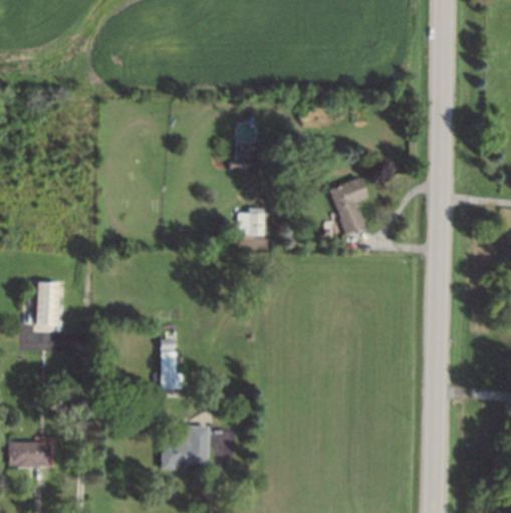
[(237,170),(257,170),(257,162),(237,161),(237,170)]
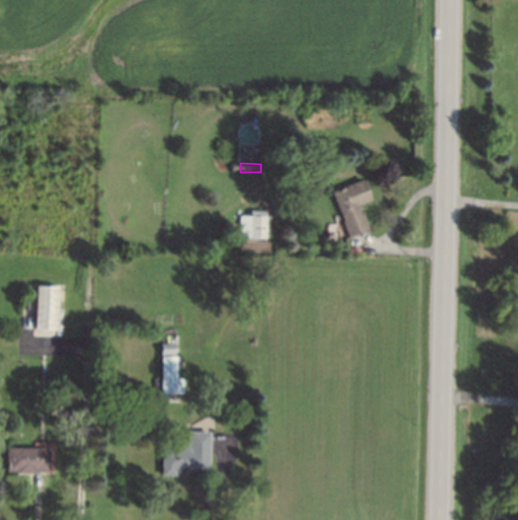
[(334,191),(351,237),(370,230),(361,206),(373,200),(365,179),(334,191)]
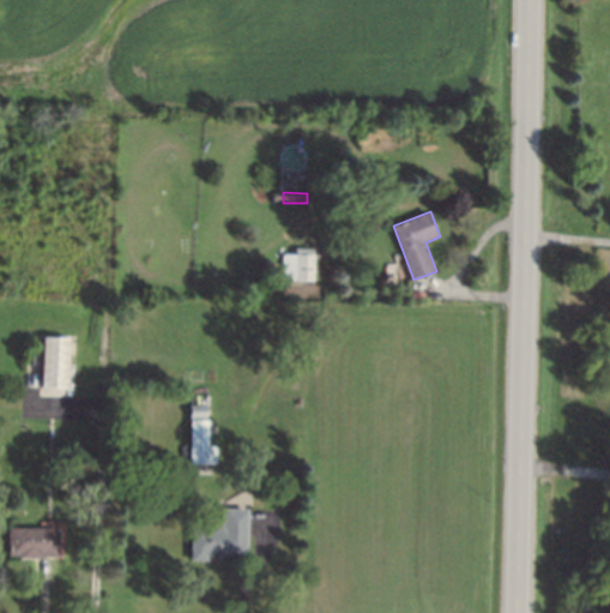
[(287,254),(285,280),(315,281),(316,248),(299,248),(299,256),(287,254)]
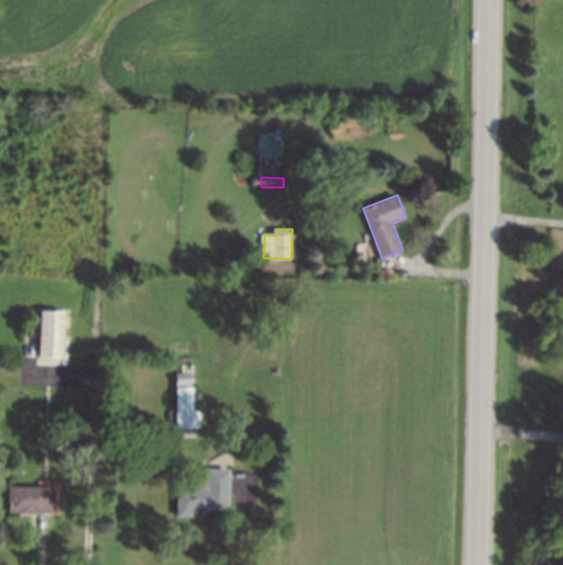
[(41,312),(66,312),(65,358),(40,358),(41,312)]
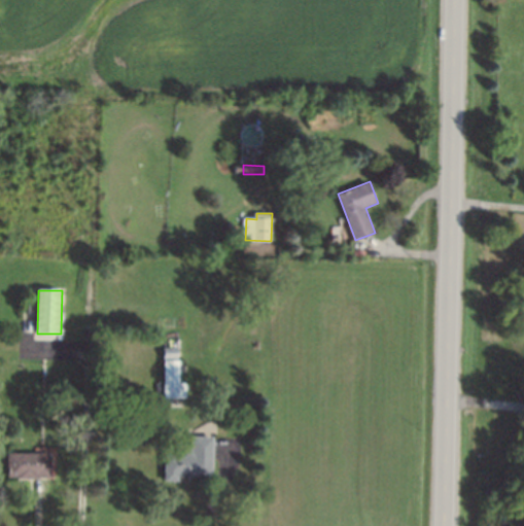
[(166,349),(167,399),(181,399),(182,360),(179,360),(179,349),(166,349)]
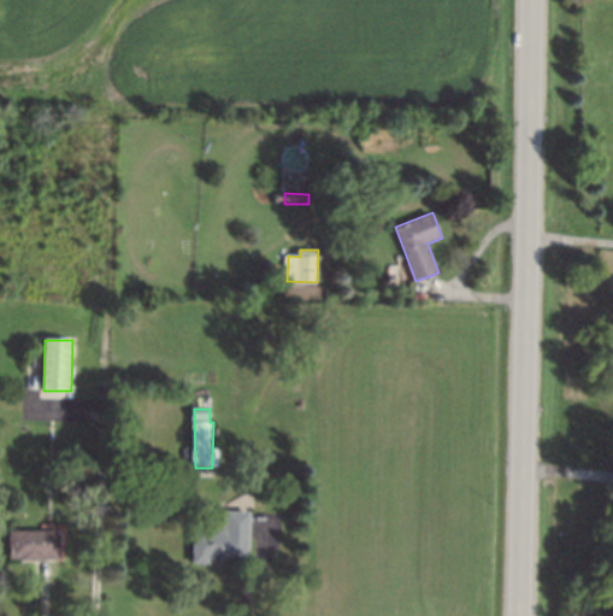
[(195,532),(194,558),(251,561),(251,512),(227,511),(225,526),(218,534),(195,532)]
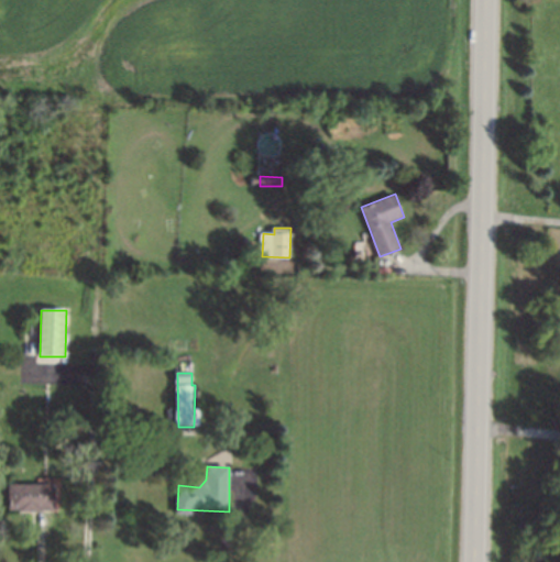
[(11,484),(10,510),(56,511),(56,485),(11,484)]
